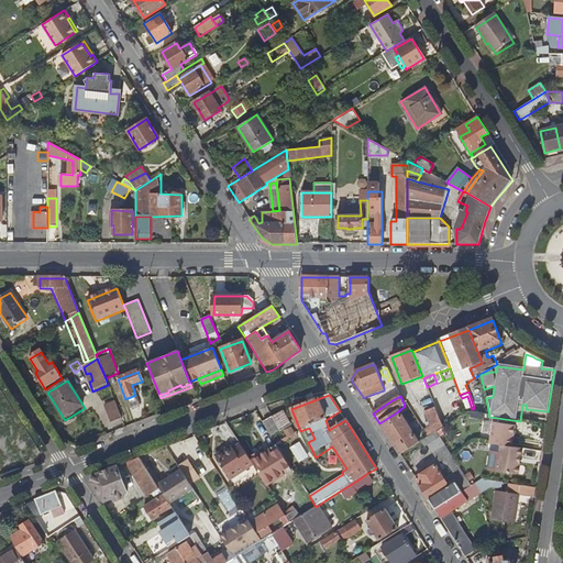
[(462,398),(466,411),(472,409),(467,396),(462,398)]
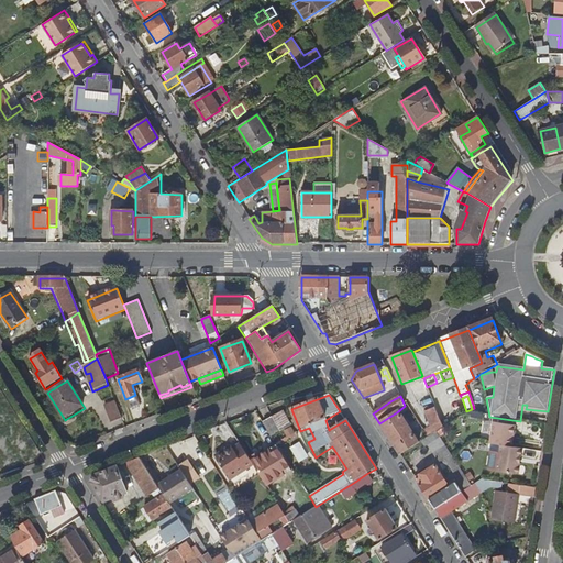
[(113,421),(121,418),(114,403),(107,406),(113,421)]
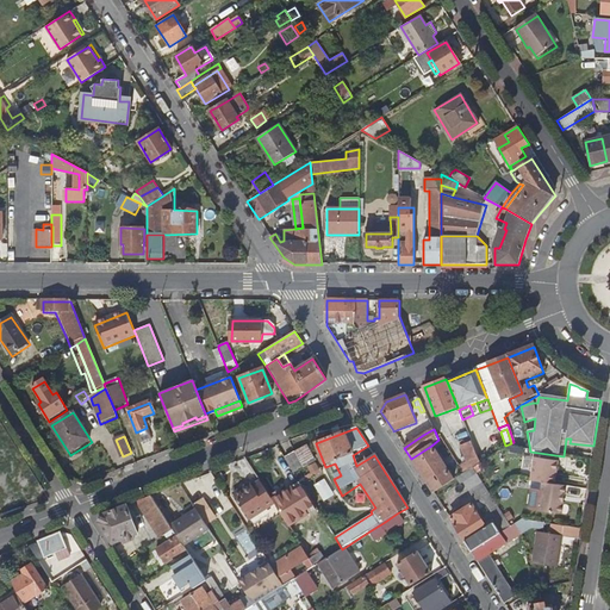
[(470,471),(472,470),(480,465),(472,443),(461,448),(467,464),(470,471)]
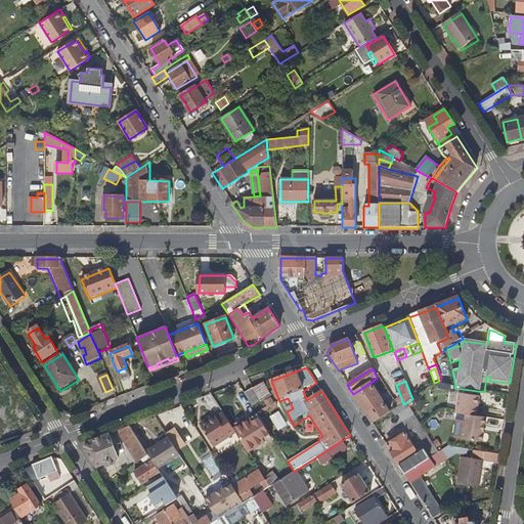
[(353,394),(373,424),(390,413),(370,383),(353,394)]
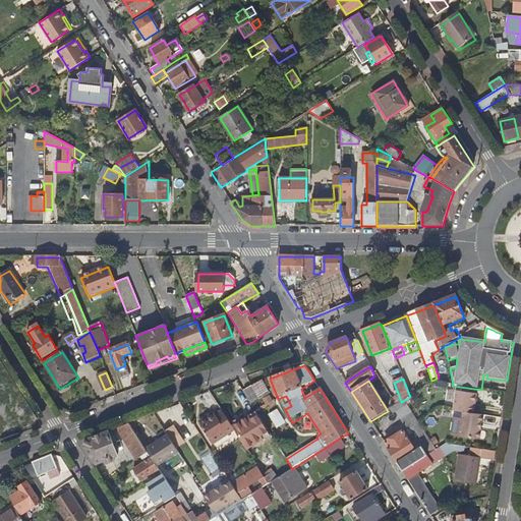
[(261,382),(243,392),(250,404),(268,393),(261,382)]
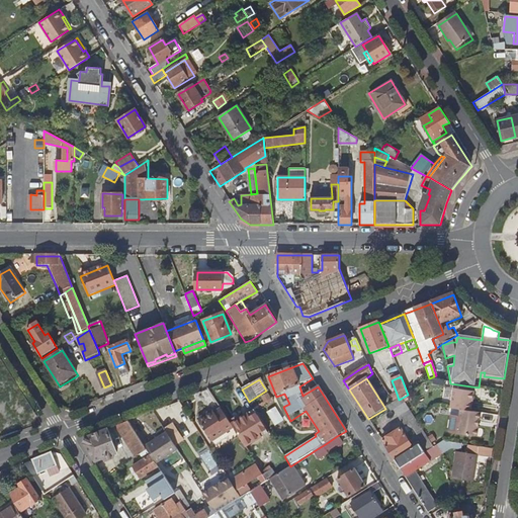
[(380,392),(391,406),(394,404),(390,397),(384,389),(380,392)]
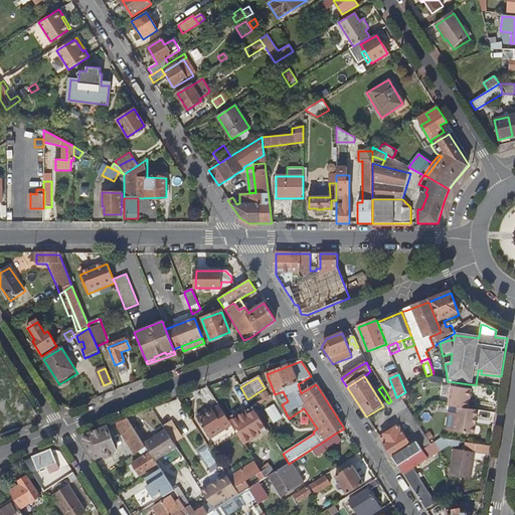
[(447,408),(458,409),(468,411),(470,391),(450,388),(447,408)]
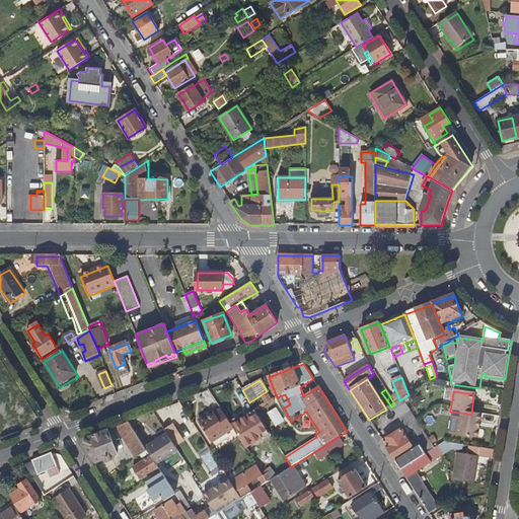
[(272,399),(269,394),(261,398),(264,403),(272,399)]
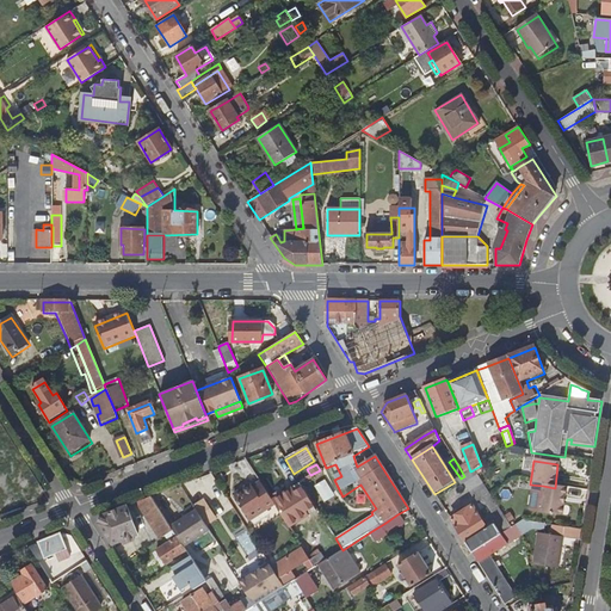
[(468,464),(460,468),(464,476),(470,471),(468,464)]
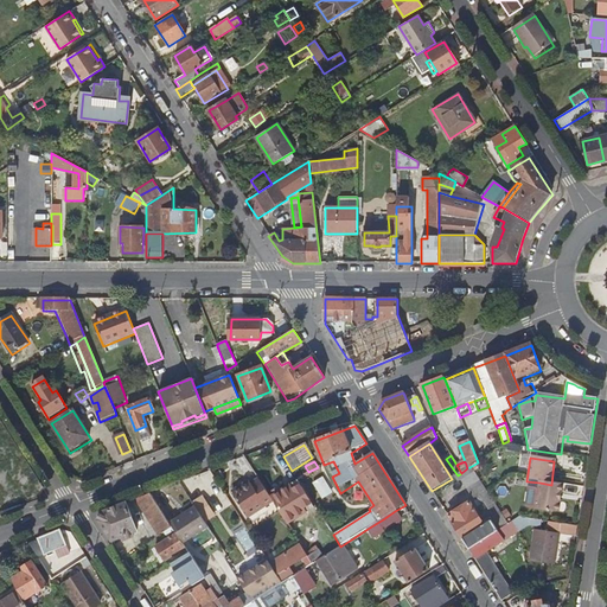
[(478,462),(470,467),(474,474),(483,468),(478,462)]
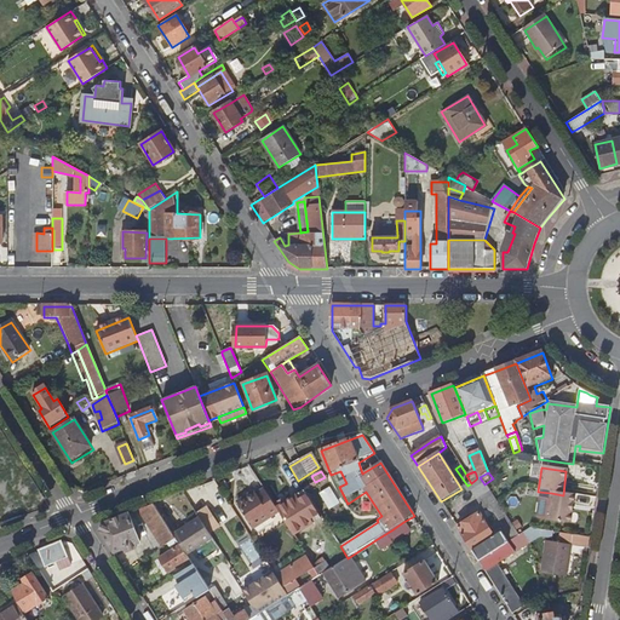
[(327,482),(325,477),(315,482),(309,486),(311,491),(327,482)]
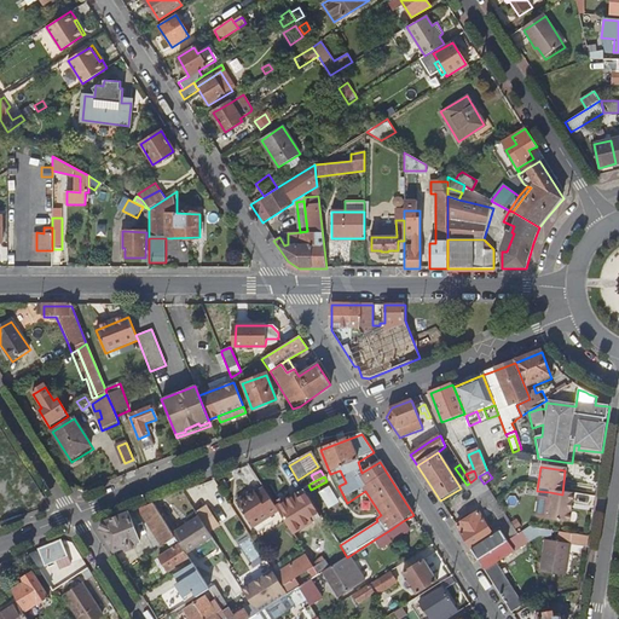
[(467,485),(464,486),(467,491),(470,489),(482,508),(486,505),(491,513),(495,510),(513,538),(518,536),(496,503),(484,484),(479,476),(476,478),(470,482),(467,485)]
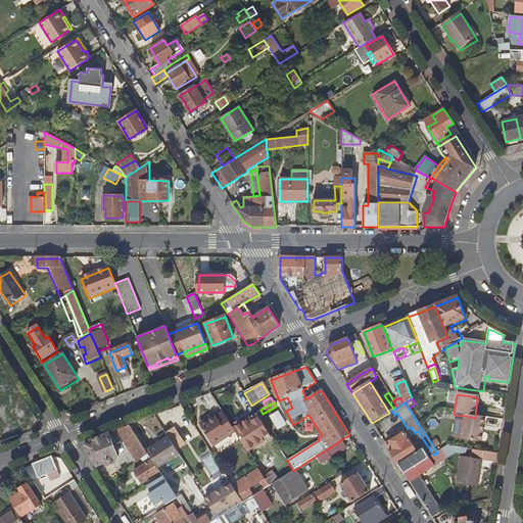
[(279,411),(270,416),(278,429),(287,424),(279,411)]
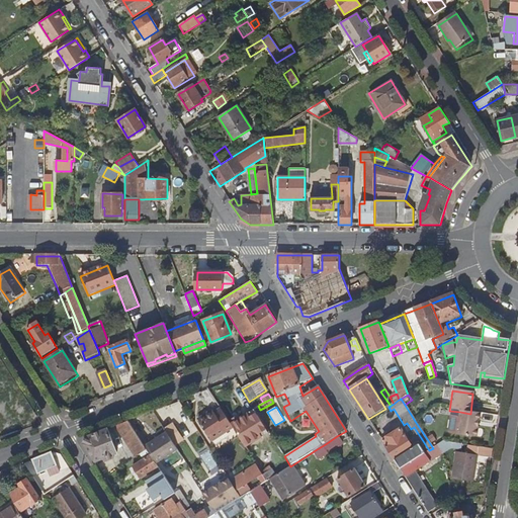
[(209,413),(205,415),(219,436),(232,428),(221,410),(213,414),(213,415),(211,416),(209,413)]
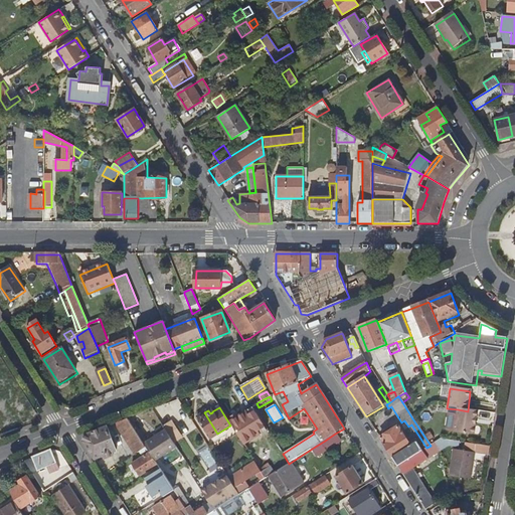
[(182,408),(173,413),(181,426),(190,421),(182,408)]
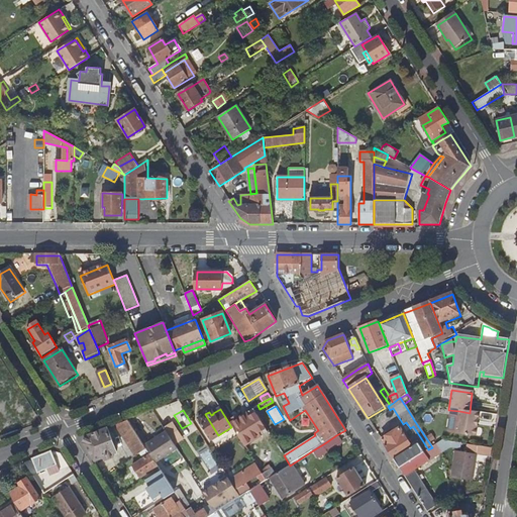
[(476,438),(480,414),(475,414),(470,413),(459,411),(455,435),(476,438)]
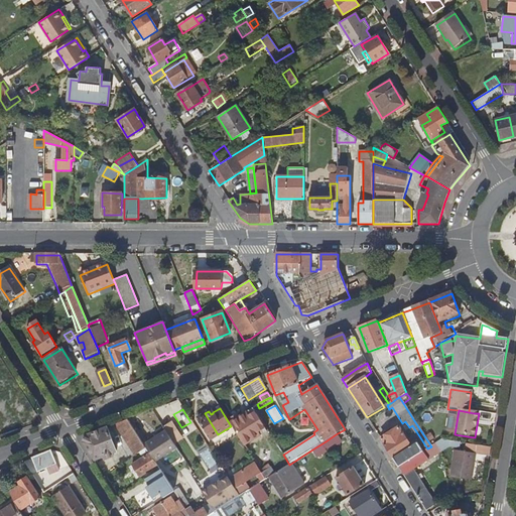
[(218,434),(205,413),(197,418),(199,421),(210,438),(211,439),(218,434)]
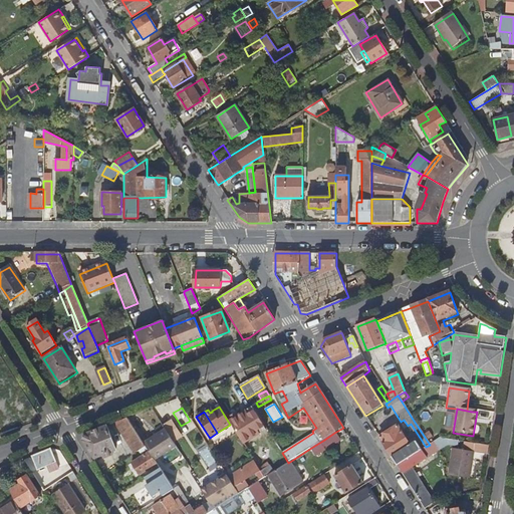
[(249,427),(241,413),(229,420),(238,434),(245,444),(256,437),(249,427)]
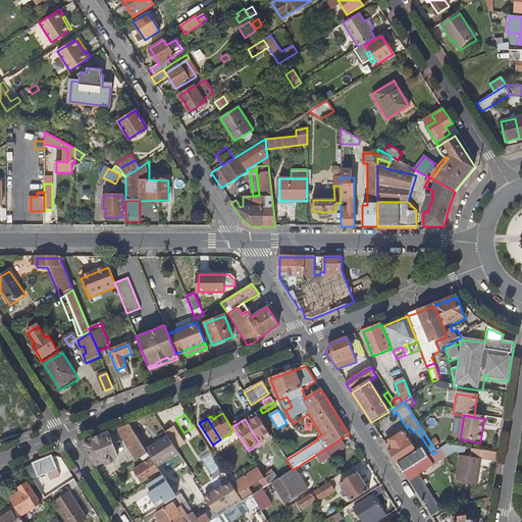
[(129,425),(117,430),(137,461),(148,454),(146,452),(129,425)]
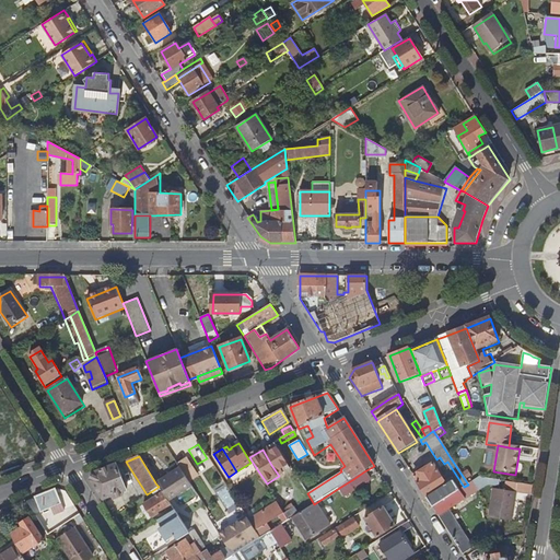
[(228,476),(216,457),(210,461),(218,473),(220,471),(224,478),(228,476)]
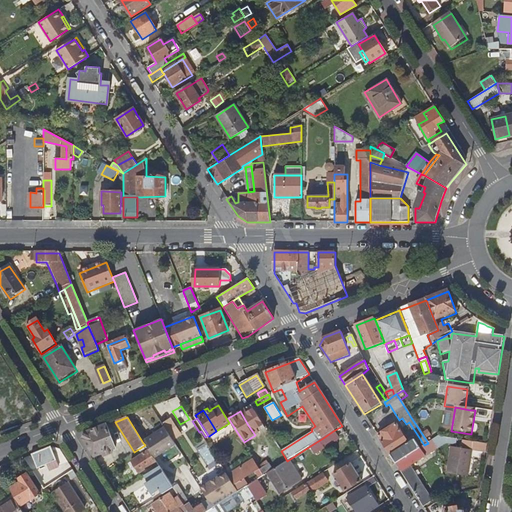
[(396,424),(378,436),(396,463),(420,448),(415,440),(409,444),(396,424)]
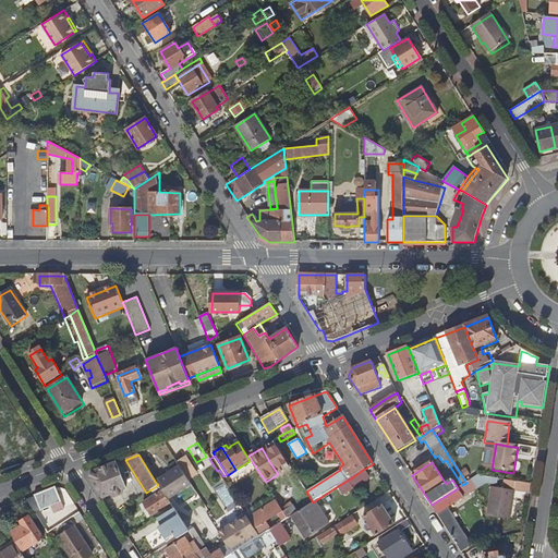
[(126,488),(116,463),(94,472),(91,480),(102,498),(114,495),(114,497),(123,494),(122,490),(126,488)]
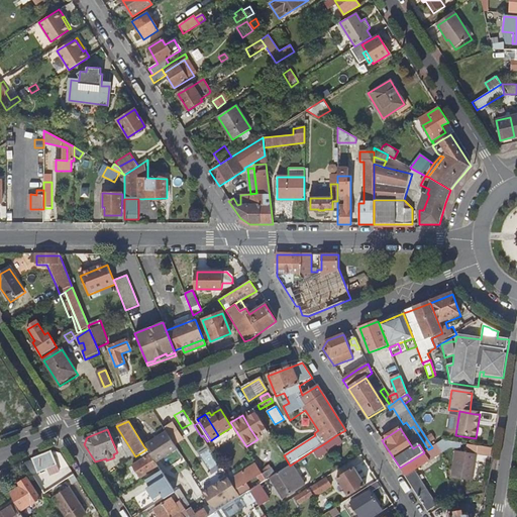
[(166,434),(147,445),(159,463),(177,451),(166,434)]
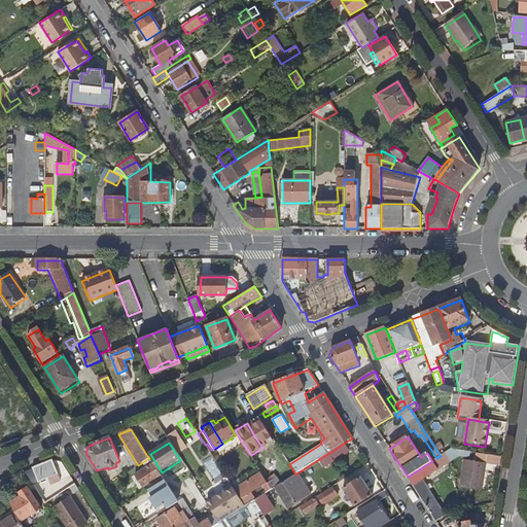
[(349,453),(343,444),(332,451),(319,459),(325,468),(349,453)]
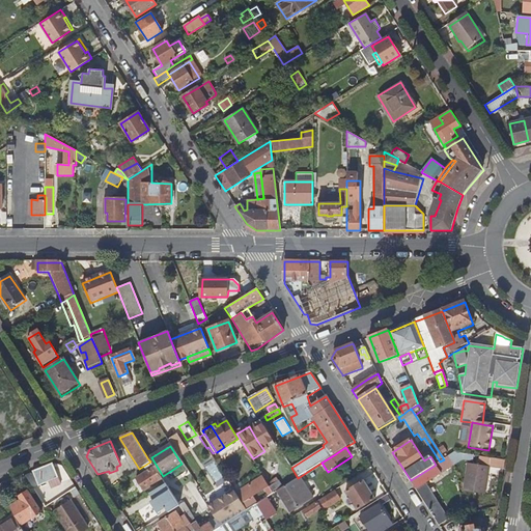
[(443,447),(438,450),(442,456),(447,453),(443,447)]
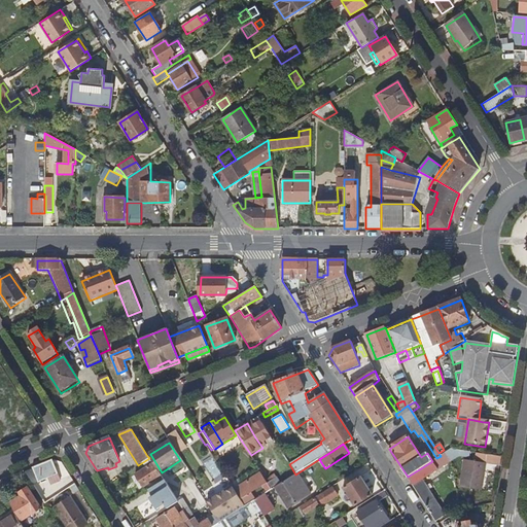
[(461,456),(462,452),(450,450),(445,453),(451,463),(461,456)]
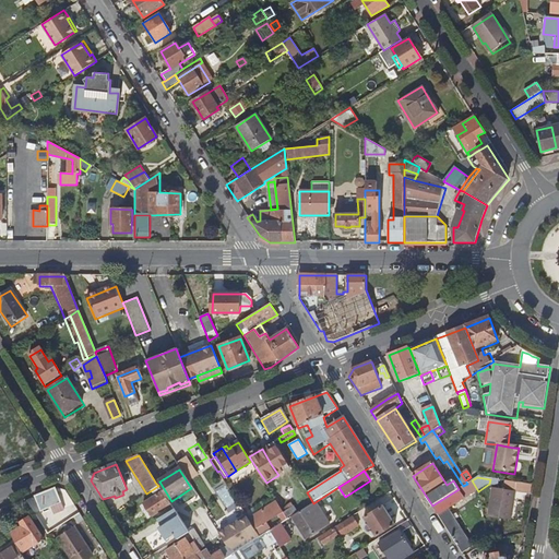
[(449,510),(478,491),(472,480),(467,484),(463,486),(459,489),(432,506),(463,554),(473,547),(449,510)]
